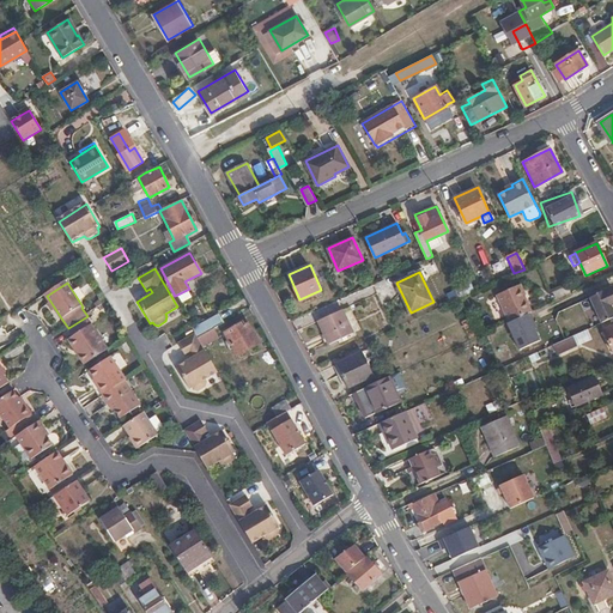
[(498,295),(510,322),(532,311),(520,284),(498,295)]
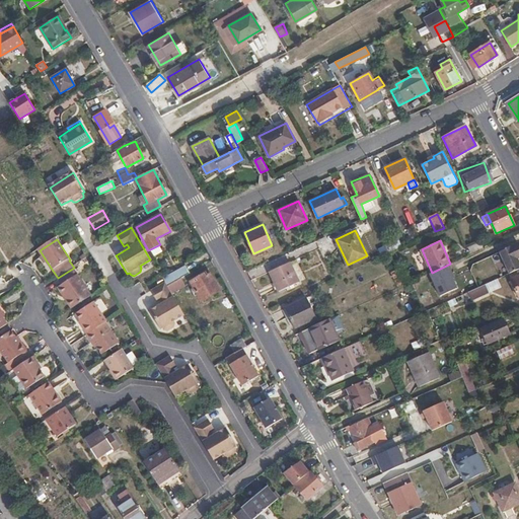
[(509,275),(518,270),(518,265),(516,258),(518,256),(518,246),(518,244),(500,252),(509,275)]
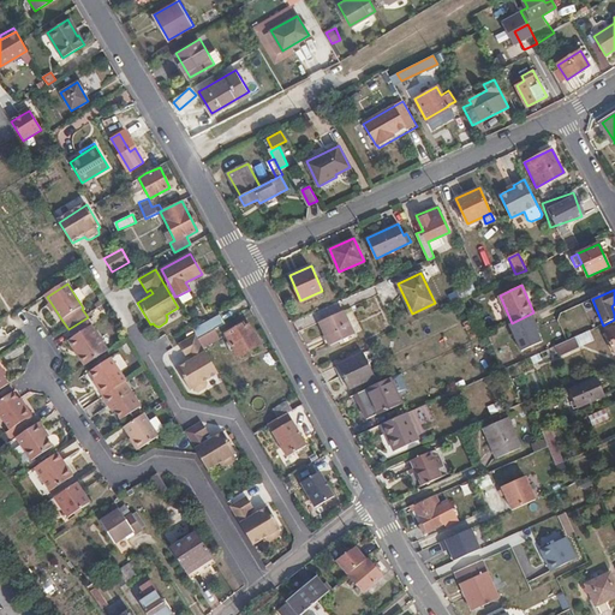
[(347,336),(336,312),(314,323),(324,347),(347,336)]
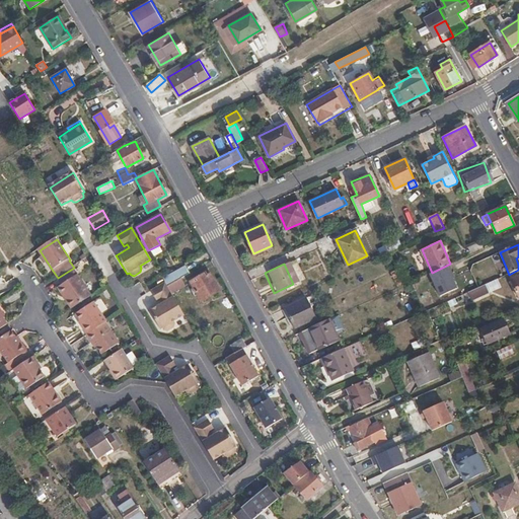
[(184,266),(161,278),(164,283),(166,286),(179,278),(189,273),(184,266)]
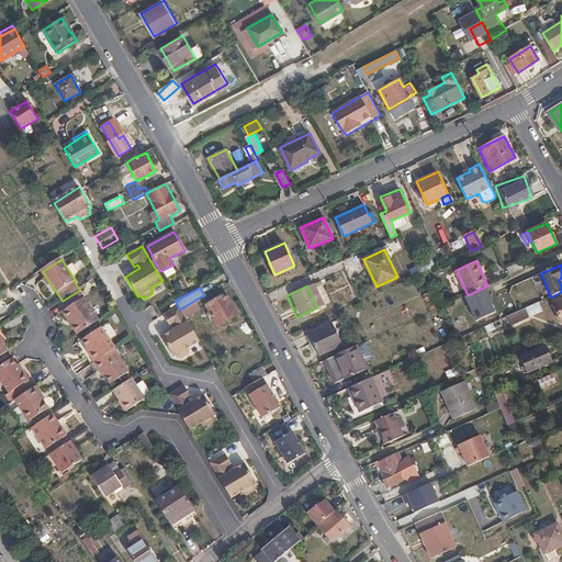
[(63,301),(62,302),(67,310),(64,312),(69,321),(72,318),(76,324),(74,327),(79,335),(100,322),(80,290),(63,301)]
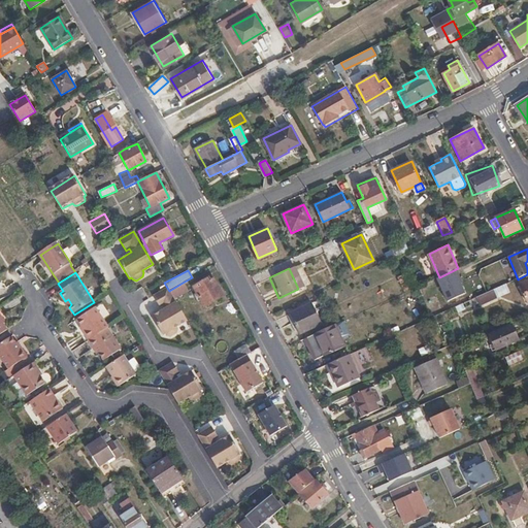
[(403,274),(410,290),(417,288),(408,272),(403,274)]
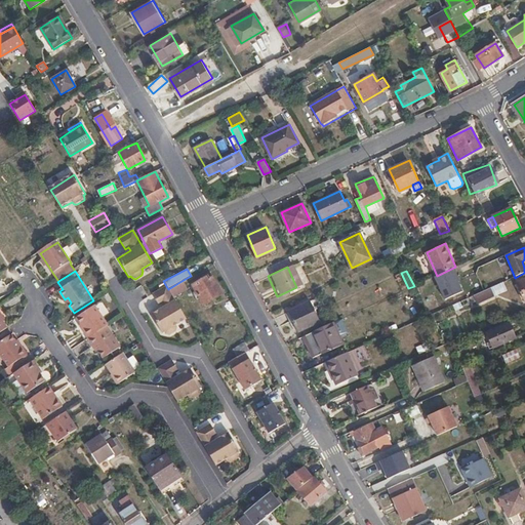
[(206,276),(192,285),(203,305),(221,293),(211,277),(208,279),(206,276)]
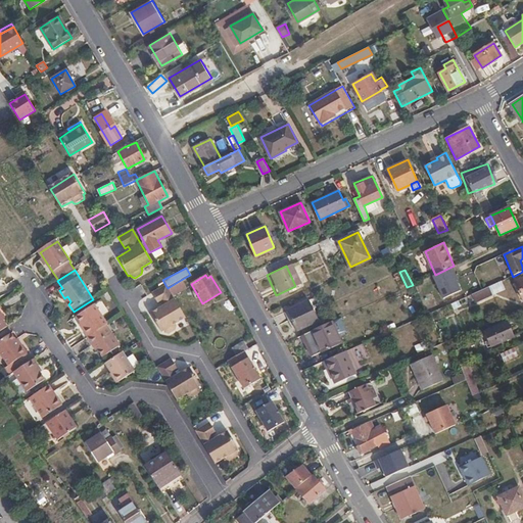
[(186,288),(181,280),(168,288),(172,295),(186,288)]
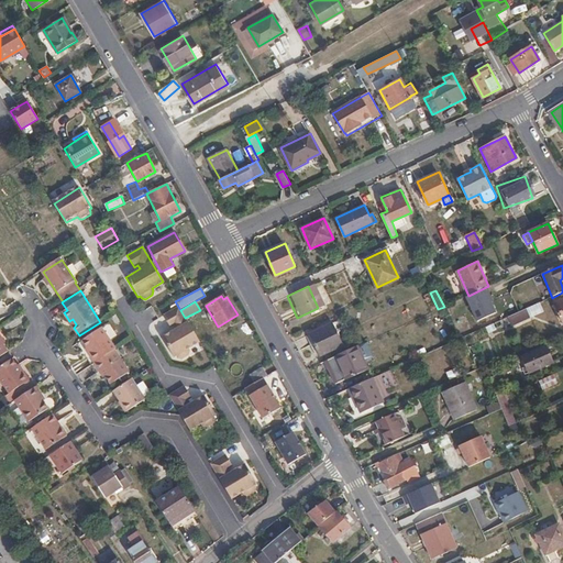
[(188,350),(200,342),(185,318),(180,310),(178,307),(163,317),(170,328),(174,326),(176,329),(162,338),(174,357),(176,356),(178,359),(181,360),(188,355),(189,352),(188,350)]
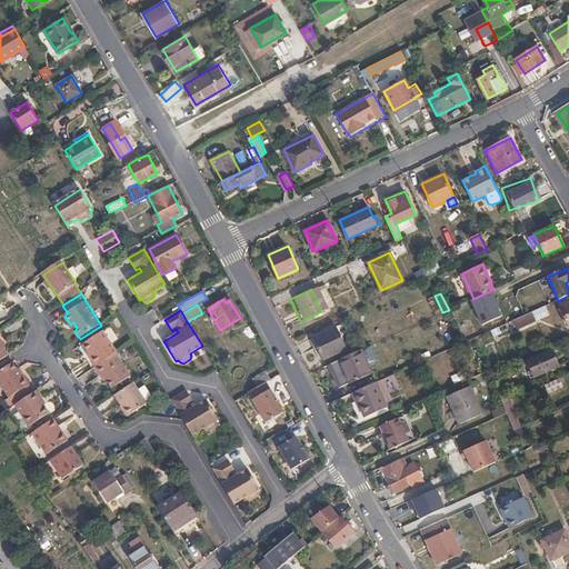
[(531,312),(512,321),(516,330),(535,321),(531,312)]
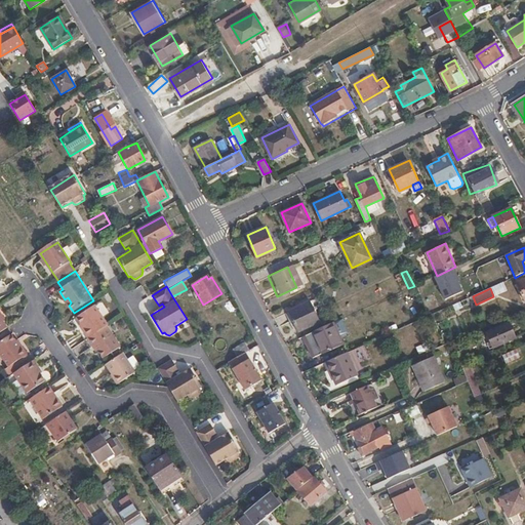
[(453,311),(465,306),(462,299),(451,304),(453,311)]
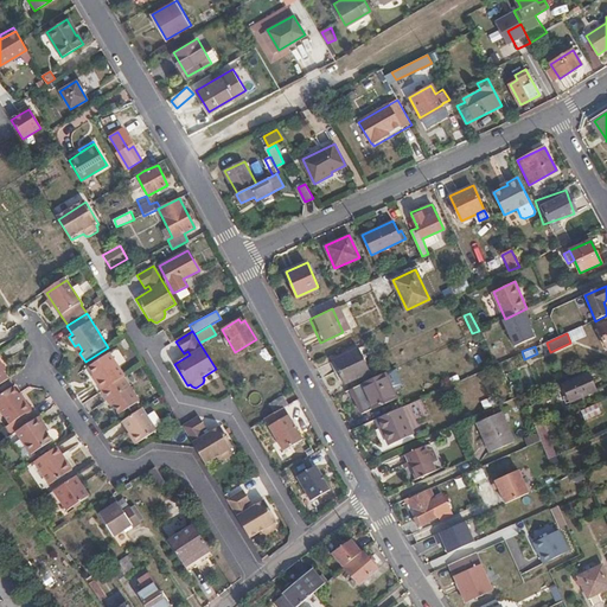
[(345,383),(369,371),(358,347),(333,359),(345,383)]
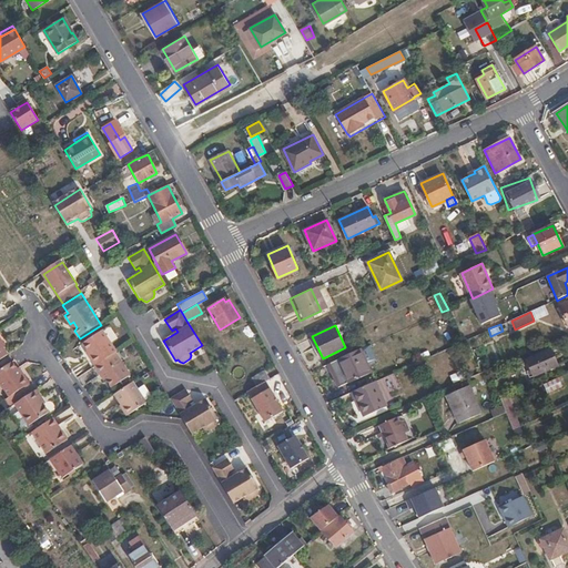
[(117,353),(119,353),(104,331),(84,344),(89,352),(92,356),(89,358),(94,367),(117,353)]
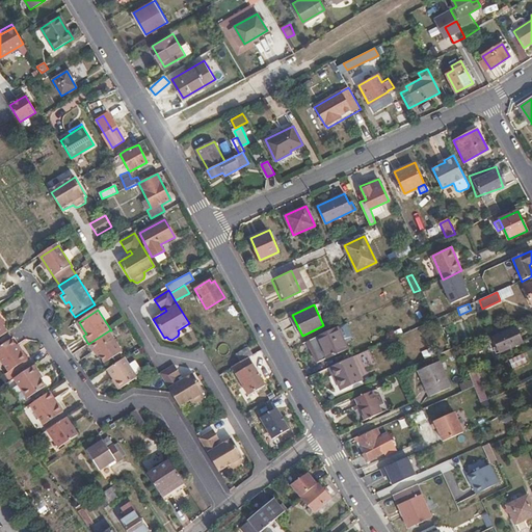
[(339,326),(318,336),(327,358),(348,348),(339,326)]
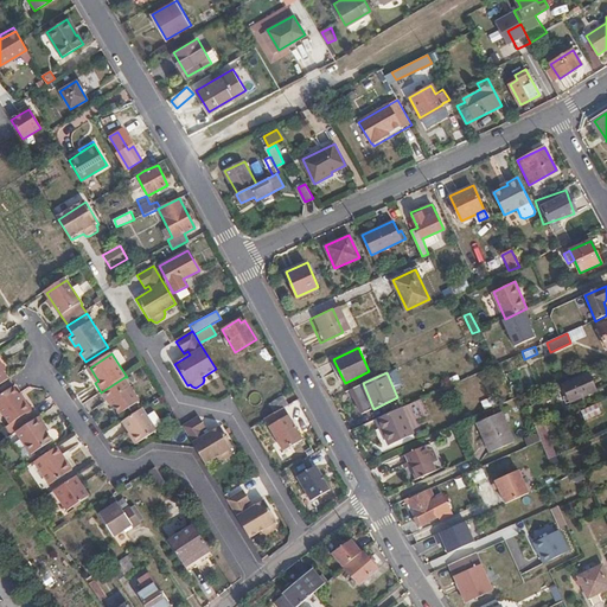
[(588,374),(562,385),(570,403),(596,391),(588,374)]
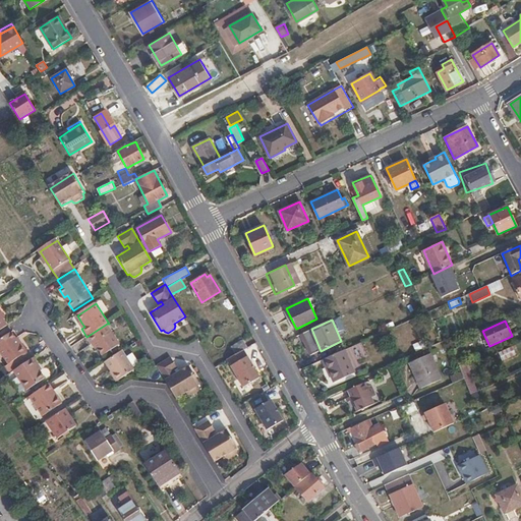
[(120,344),(107,324),(87,337),(92,344),(95,343),(98,348),(103,355),(120,344)]
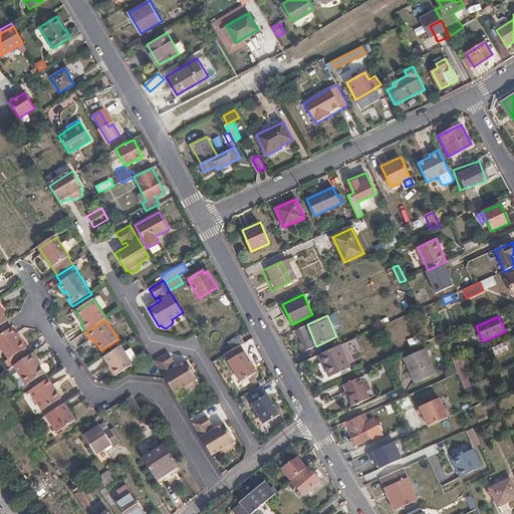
[(16,334),(12,328),(0,335),(0,346),(9,360),(6,362),(10,368),(14,366),(33,354),(28,346),(24,339),(21,341),(16,334)]
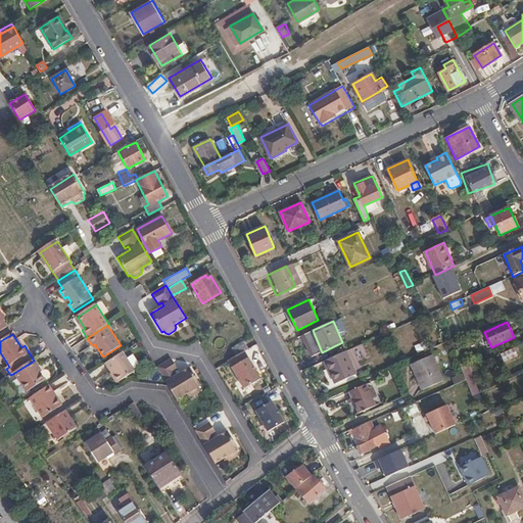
[(236,355),(248,348),(243,341),(231,348),(236,355)]
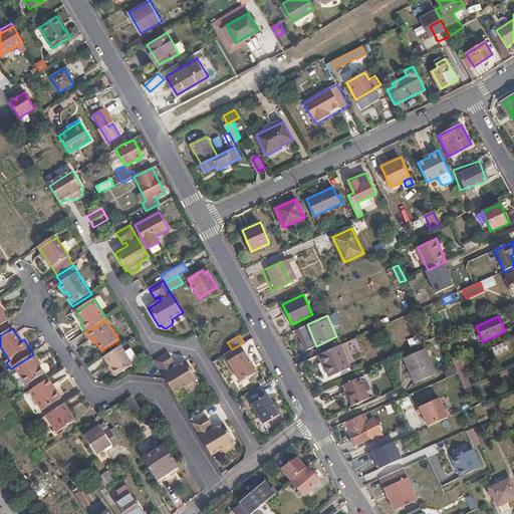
[(490,347),(494,356),(508,350),(504,340),(490,347)]
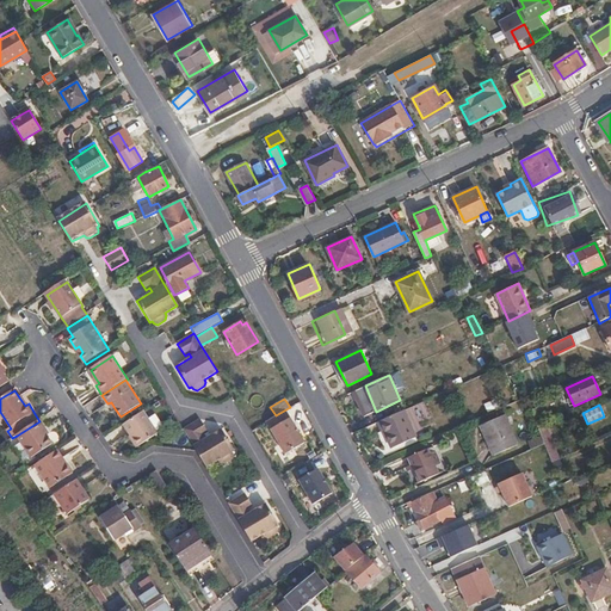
[(537,429),(544,425),(537,407),(530,409),(537,429)]
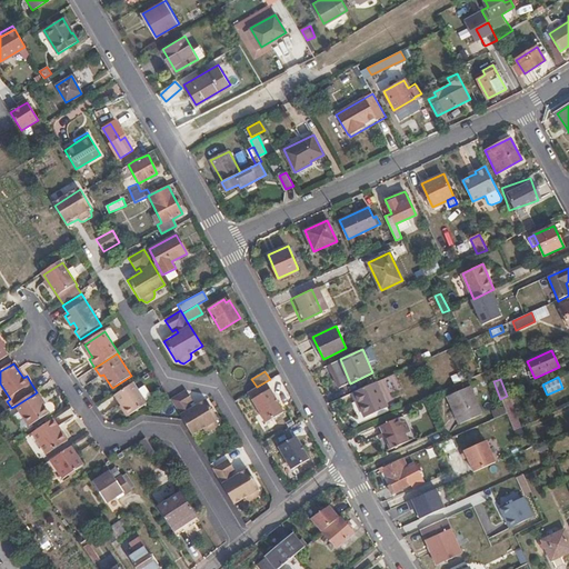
[(376,381),(355,391),(366,417),(387,407),(376,381)]
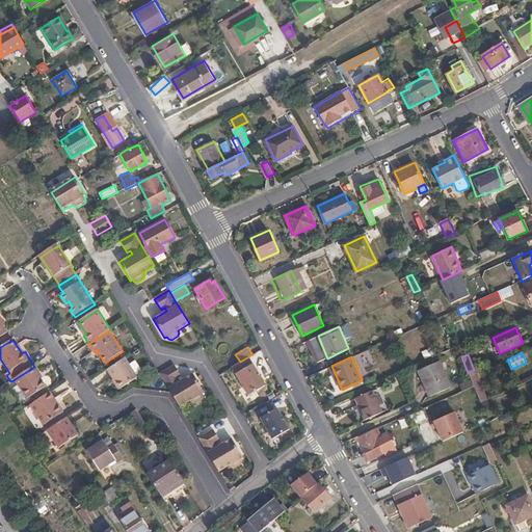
[(137,377),(126,358),(107,370),(121,389),(137,377)]
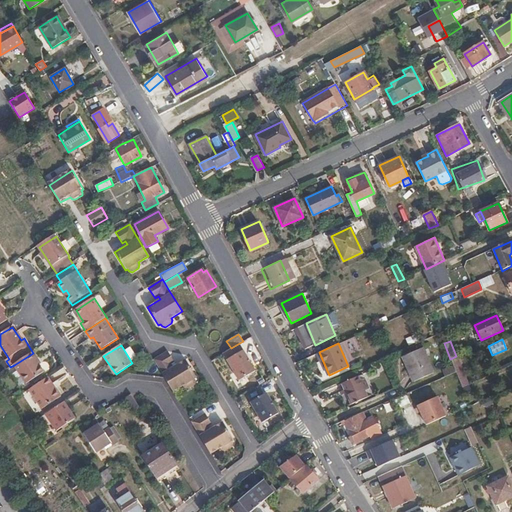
[(423,348),(404,357),(414,381),(433,373),(423,348)]
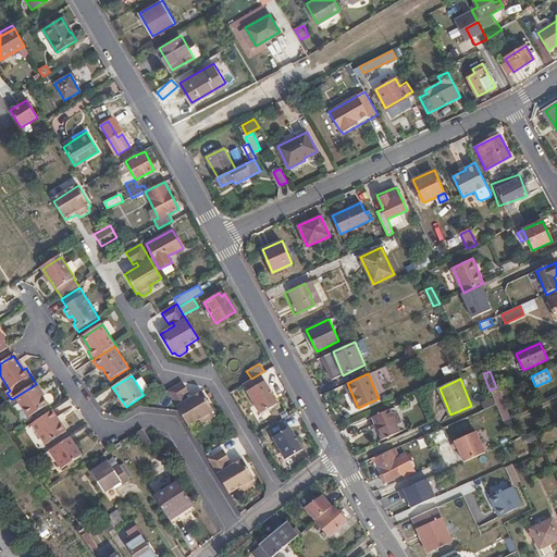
[(36,384),(15,397),(29,419),(49,406),(45,399),(40,393),(44,391),(38,382),(36,384)]
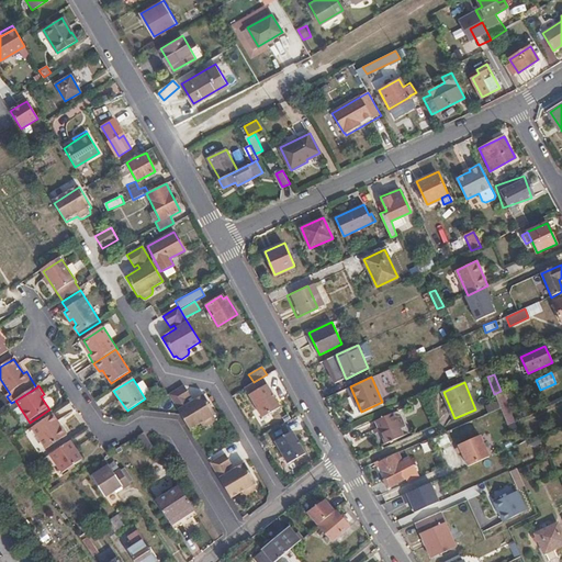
[(192,397),(184,385),(169,394),(190,430),(202,424),(203,426),(208,426),(214,423),(215,418),(214,416),(216,415),(204,395),(190,403),(189,400),(192,397)]
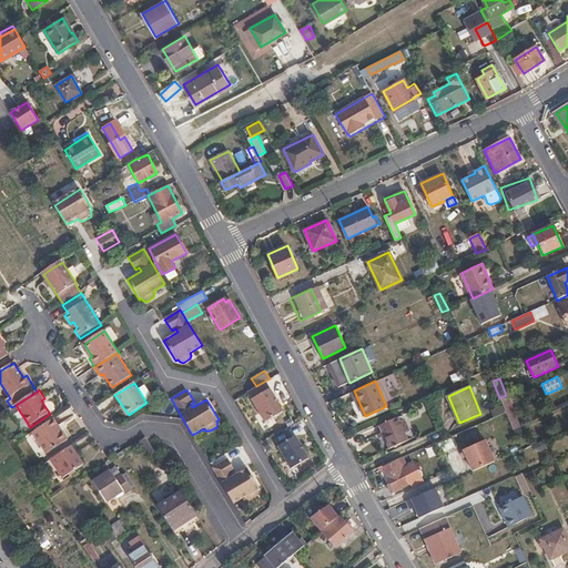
[(506,413),(513,430),(519,427),(506,395),(499,398),(503,407),(506,413)]
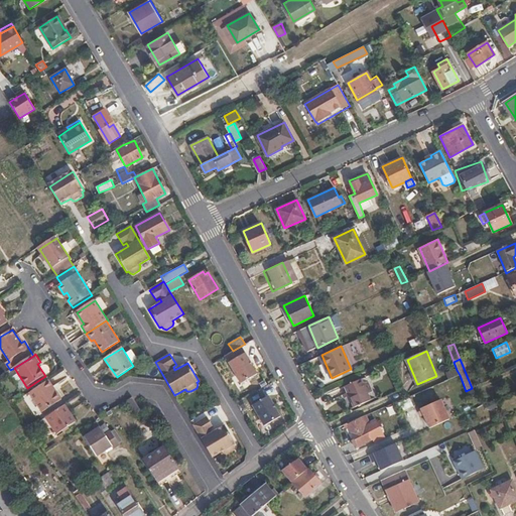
[(453,378),(460,375),(457,370),(450,372),(453,378)]
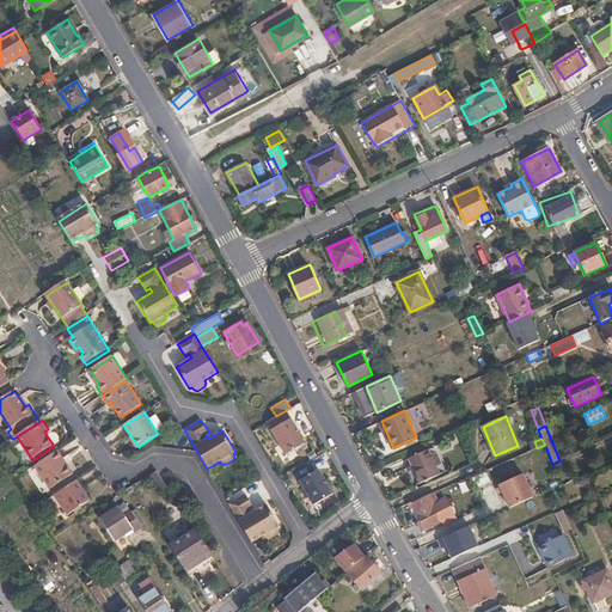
[(428,450),(410,458),(421,483),(439,475),(428,450)]
